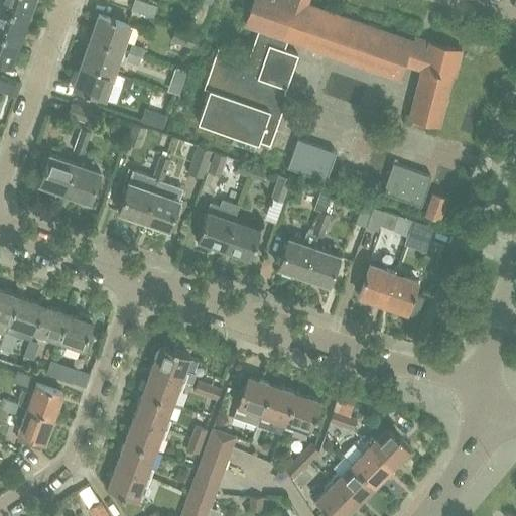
[(0,0),(0,6),(27,16),(32,0),(0,0)]
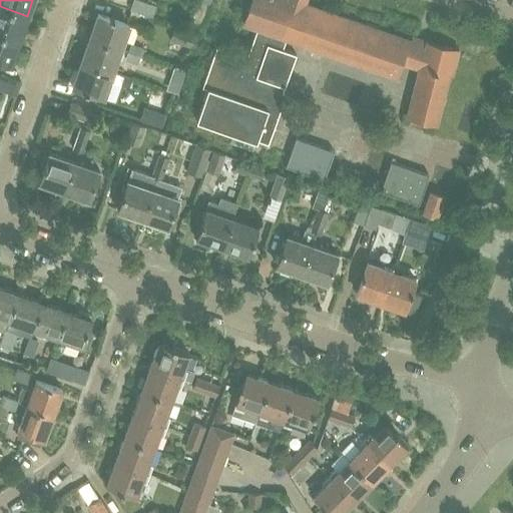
[(152,16),(152,15),(156,6),(140,0),(132,0),(129,9),(152,16)]
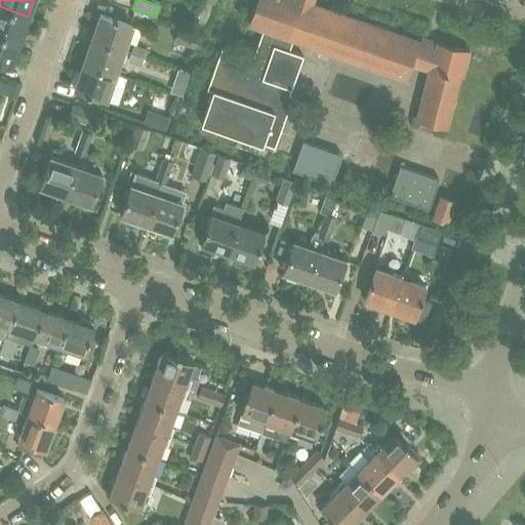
[(208,17),(214,0),(197,0),(197,1),(202,2),(195,23),(200,24),(198,31),(204,33),(208,17)]
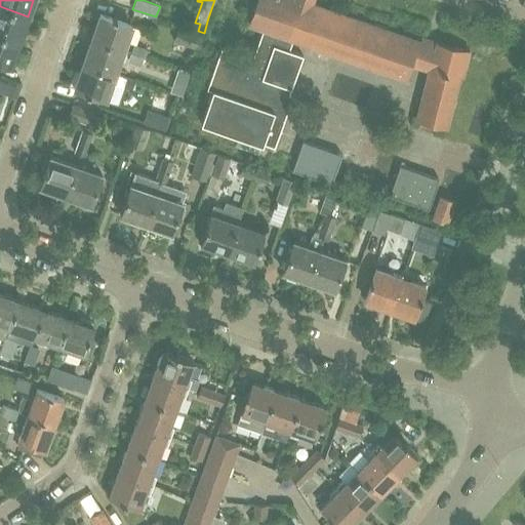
[(431,62),(418,110),(416,119),(418,120),(417,124),(434,128),(435,124),(445,126),(458,74),(462,74),(469,50),(436,42),(435,46),(312,3),(313,0),(256,0),(248,23),(263,28),(252,59),(221,49),(207,89),(212,91),(201,123),(261,145),(263,144),(274,148),(291,95),(288,94),(290,88),(301,54),(288,50),(292,38),(404,77),(413,55),(431,62)]
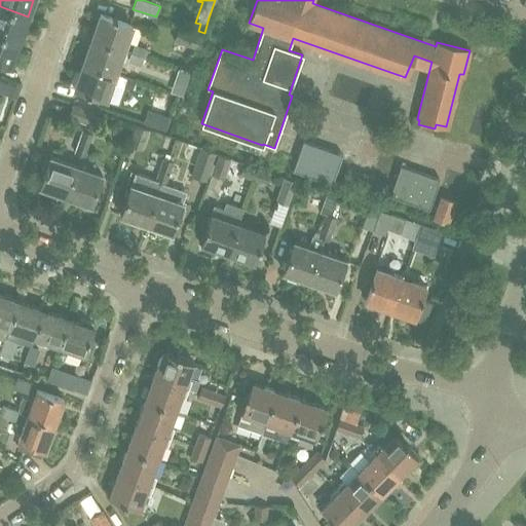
[(0,6),(0,35),(19,41),(28,16),(0,6)]
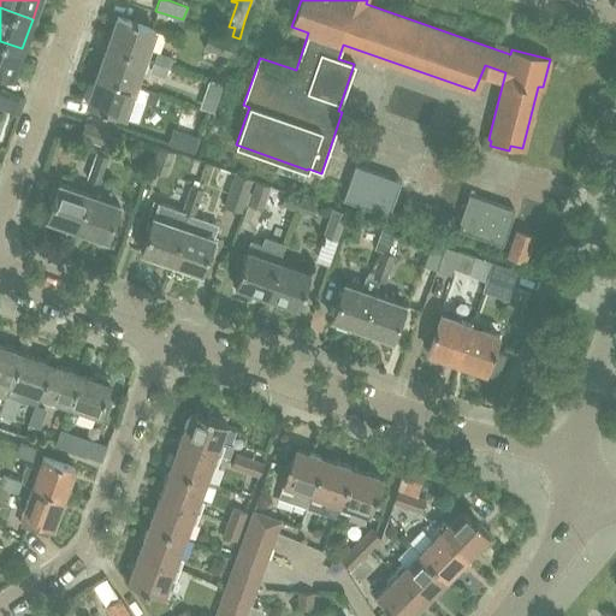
[(118,17),(107,46),(143,58),(154,29),(118,17)]
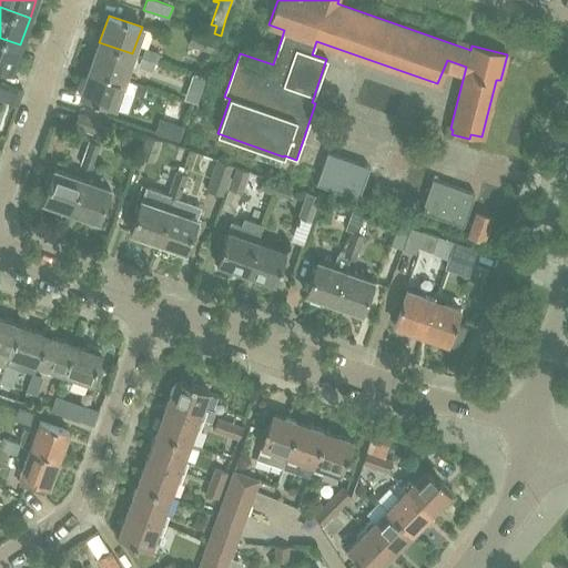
[(214,53),(220,39),(193,30),(188,43),(214,53)]
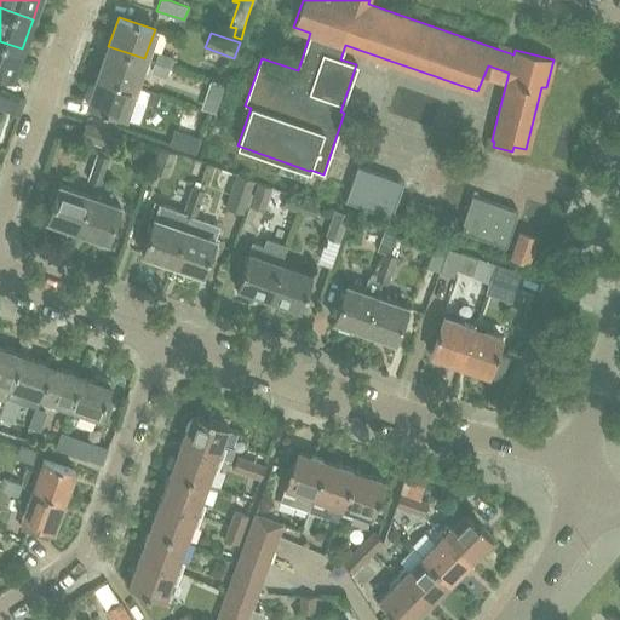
[(0,73),(12,78),(22,49),(0,41),(0,73)]
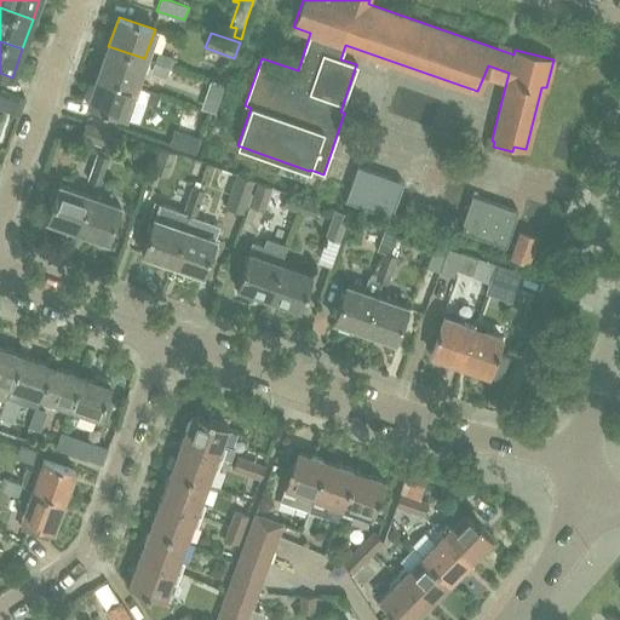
[(108,46),(98,74),(135,87),(144,58),(108,46)]
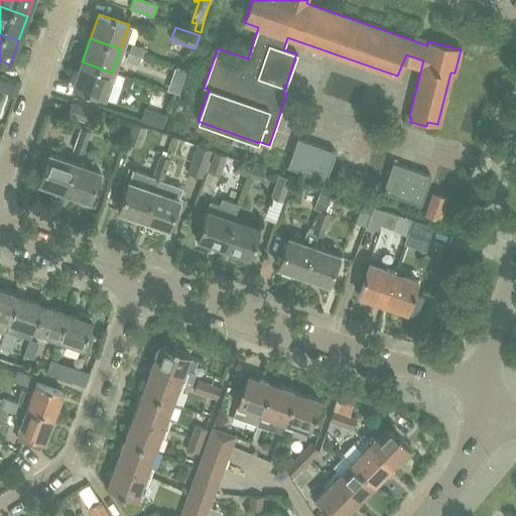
[(131,43),(128,50),(141,55),(143,47),(131,43)]
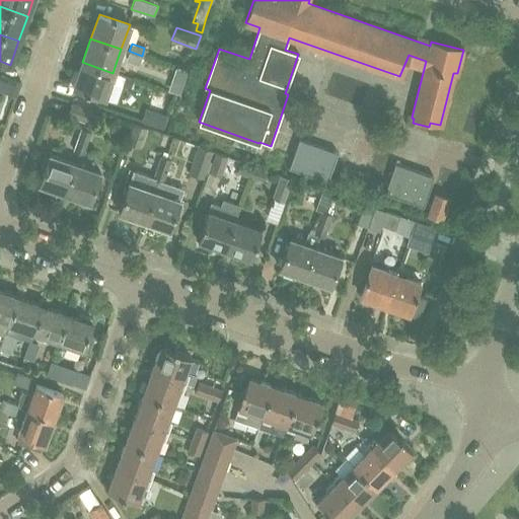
[(139,65),(142,56),(129,51),(126,61),(139,65)]
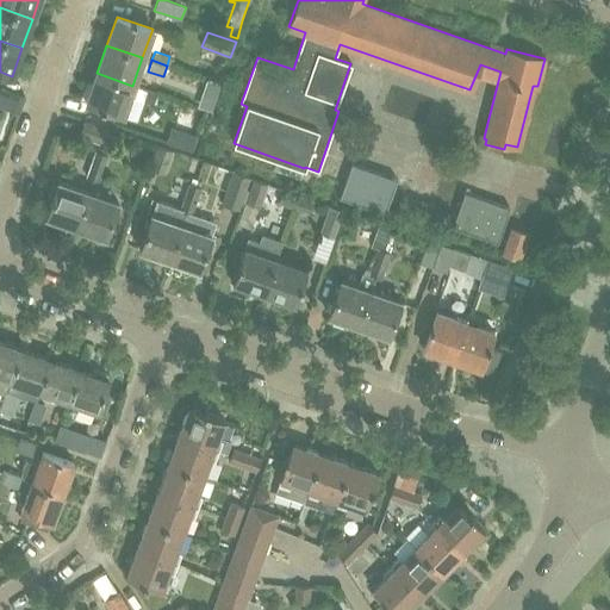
[(123,114),(129,97),(132,86),(97,73),(87,103),(123,114)]
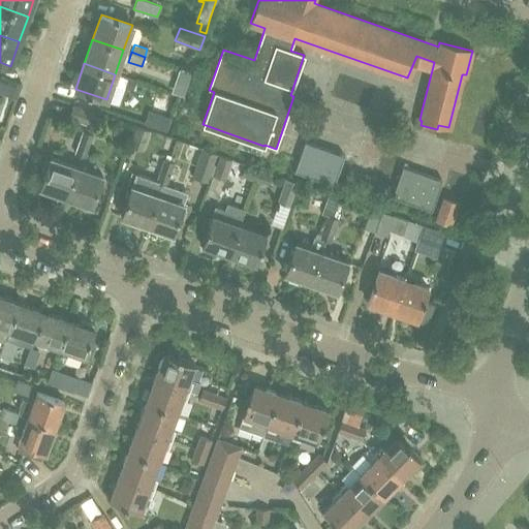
[(181,81),(189,84),(192,73),(180,68),(178,73),(181,81)]
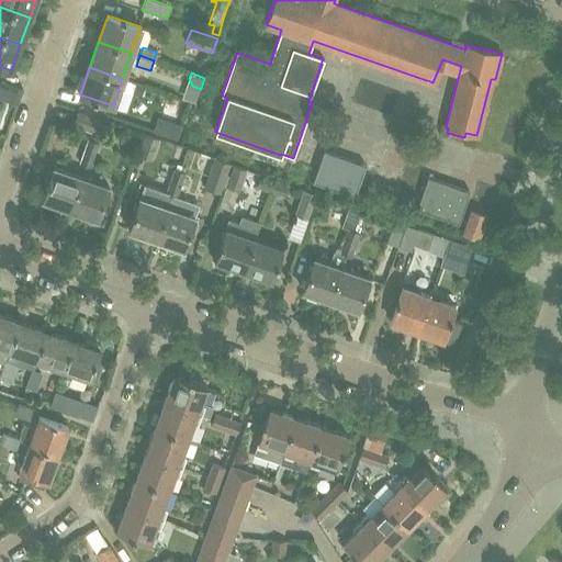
[(131,81),(127,91),(141,96),(144,86),(131,81)]
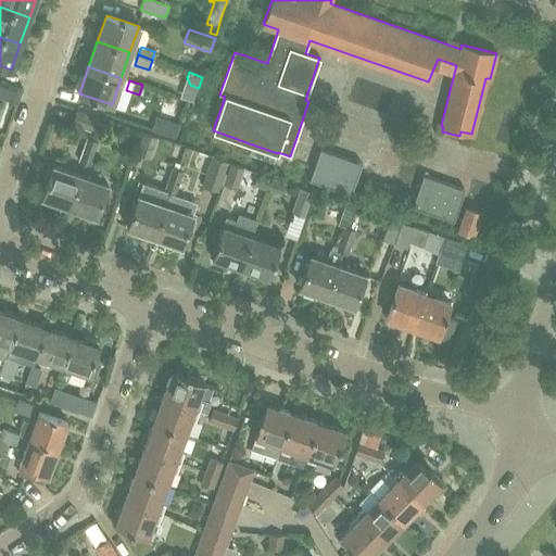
[(95,133),(99,118),(100,117),(76,110),(72,124),(95,133)]
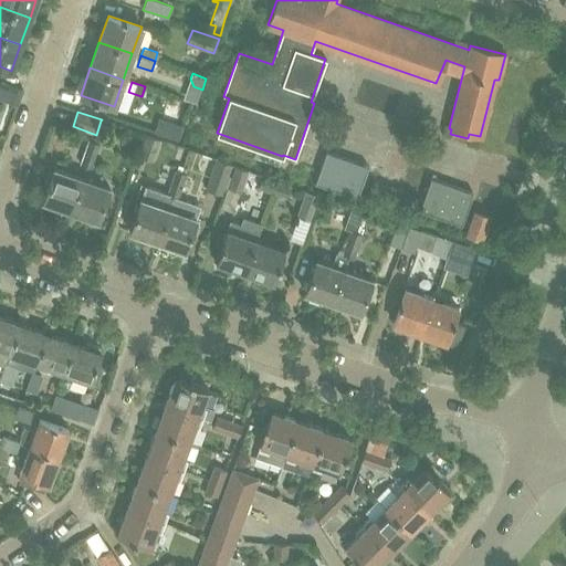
[(158,117),(153,135),(177,143),(182,126),(158,117)]
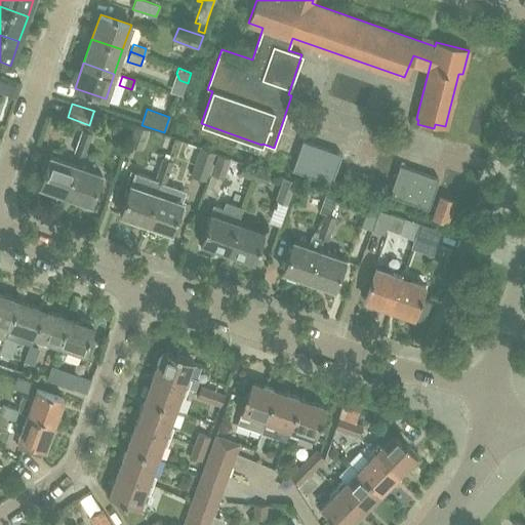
[(142,150),(149,129),(133,124),(127,145),(142,150)]
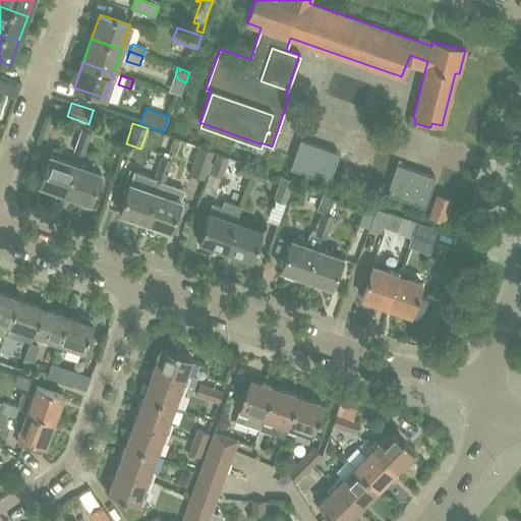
[(80,128),(76,139),(88,143),(92,132),(80,128)]
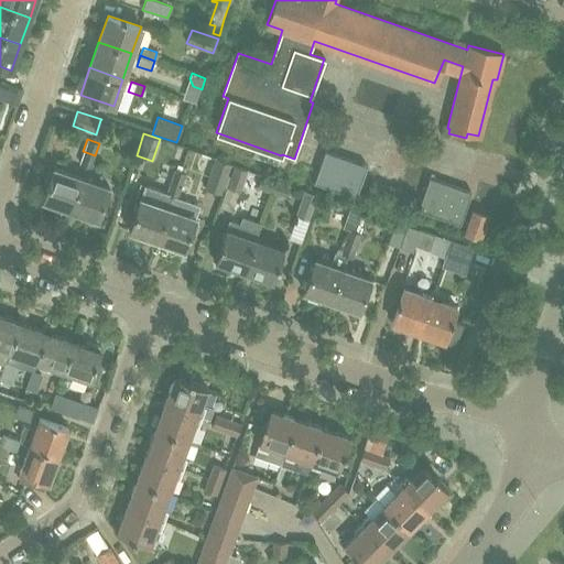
[(91,167),(95,155),(83,151),(79,163),(91,167)]
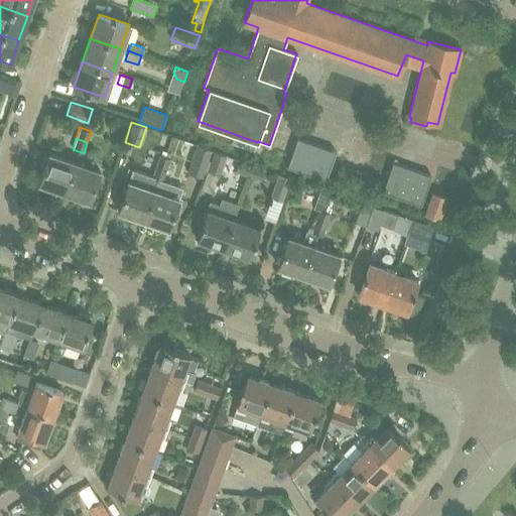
[(297,138),(287,166),(326,179),(336,151),(297,138)]
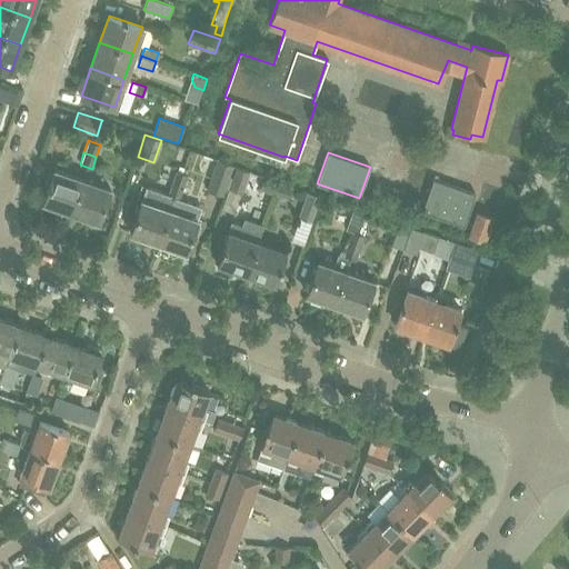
[(233,166),(217,159),(206,189),(221,196),(233,166)]
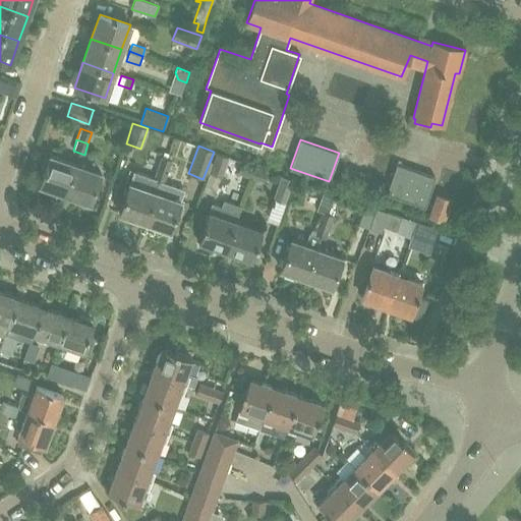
[(164,152),(158,167),(168,171),(174,156),(164,152)]
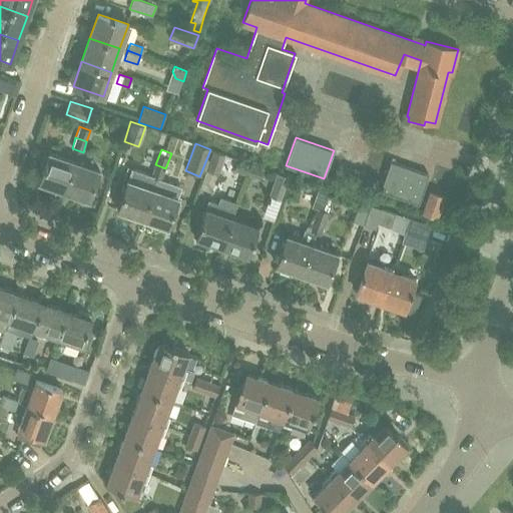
[(224,154),(212,150),(205,169),(217,174),(224,154)]
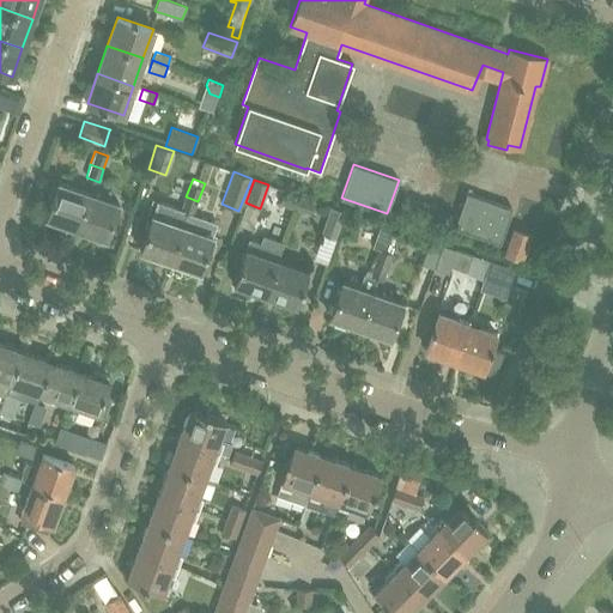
[(46,217),(76,228),(87,193),(58,182),(46,217)]
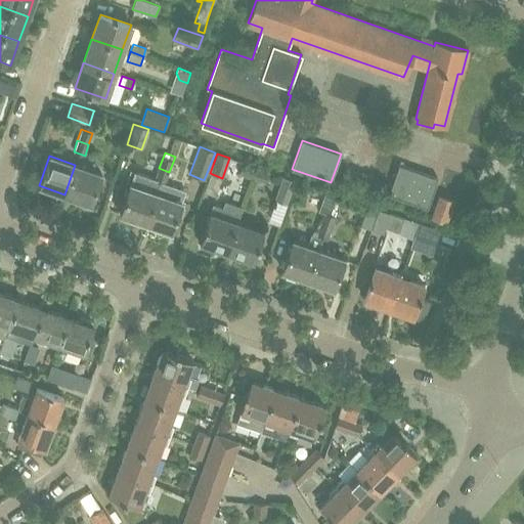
[(257,167),(242,162),(237,174),(253,179),(257,167)]
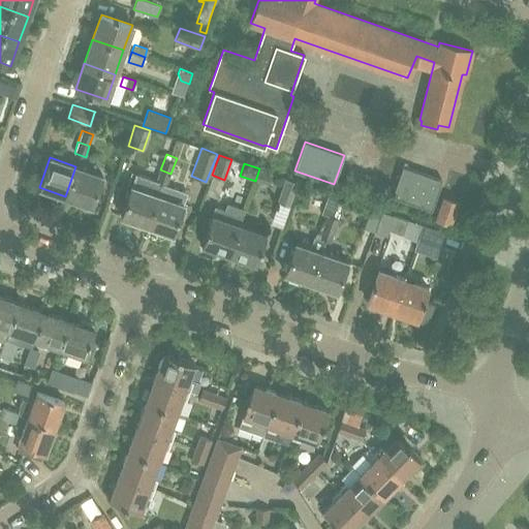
[(401,165),(392,195),(431,209),(441,179),(401,165)]
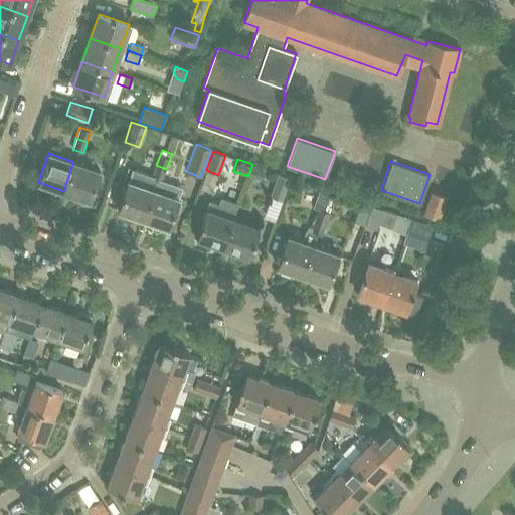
[(63,191),(90,200),(100,171),(73,162),(63,191)]
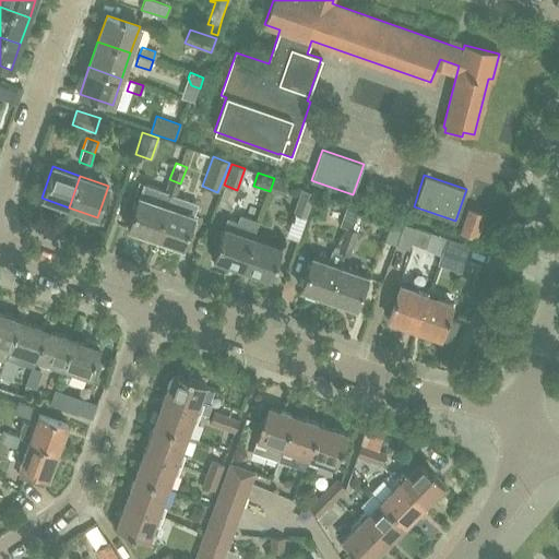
[(287,182),(274,178),(270,191),(283,195),(287,182)]
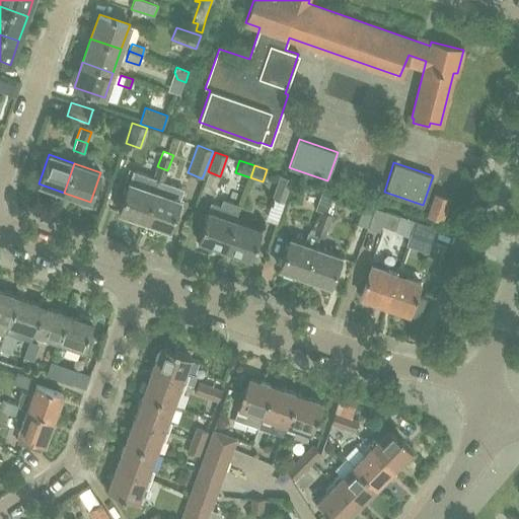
[(157,166),(153,177),(153,178),(158,180),(162,182),(167,170),(157,166)]
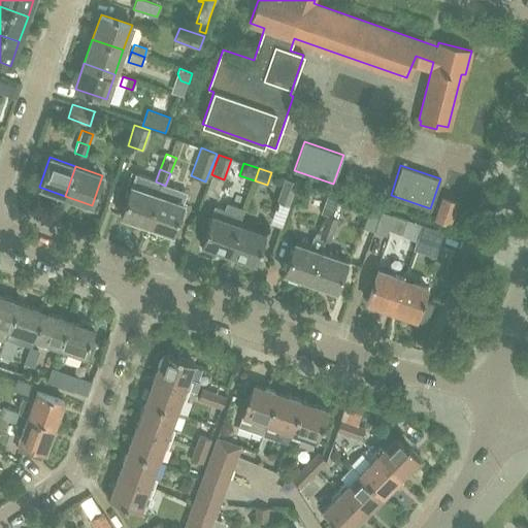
[(374,194),(380,182),(381,179),(355,170),(350,186),(374,194)]
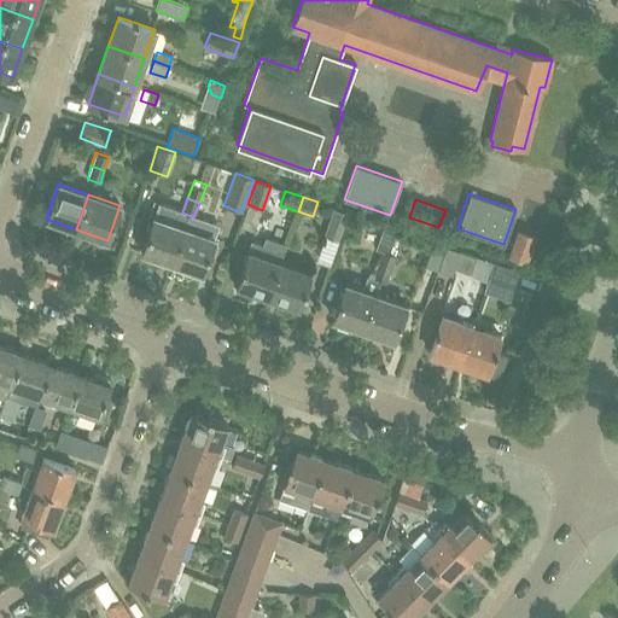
[(184,227),(188,215),(182,213),(182,211),(158,203),(153,217),(140,252),(172,262),(184,227)]
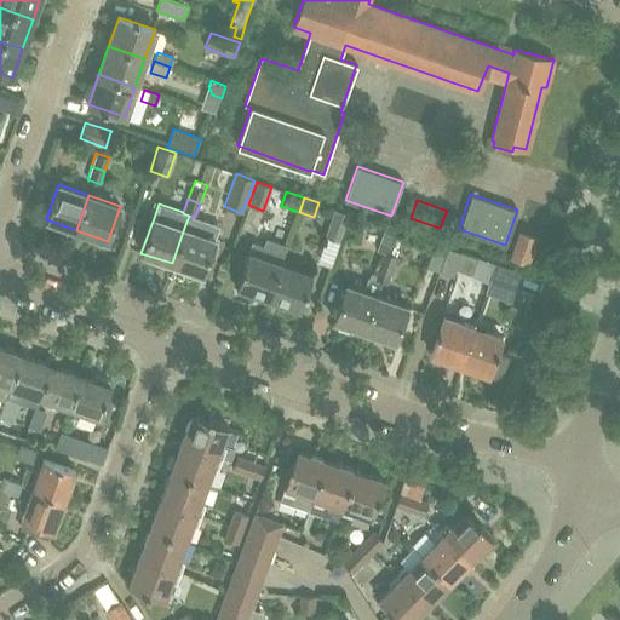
[(340,242),(349,213),(334,208),(325,237),(316,263),(329,268),(339,242),(340,242)]
